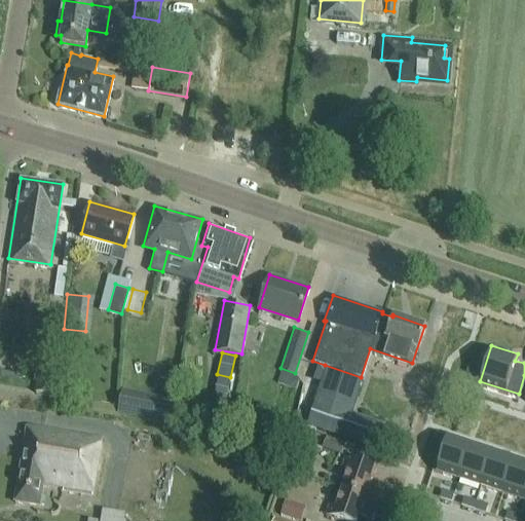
[(349,411),(361,377),(325,365),(305,422),(381,448),(389,424),(349,411)]
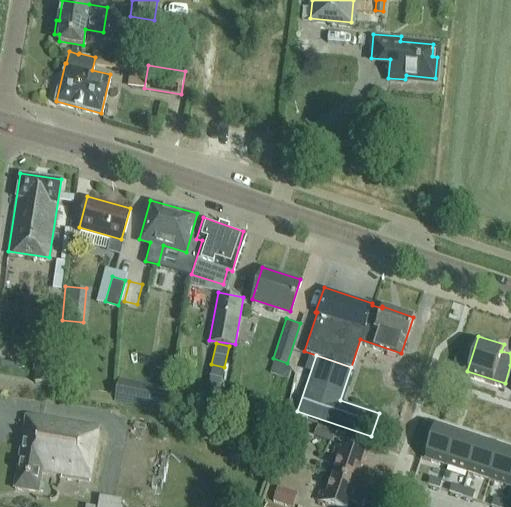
[(463,359),(455,356),(451,368),(459,370),(463,359)]
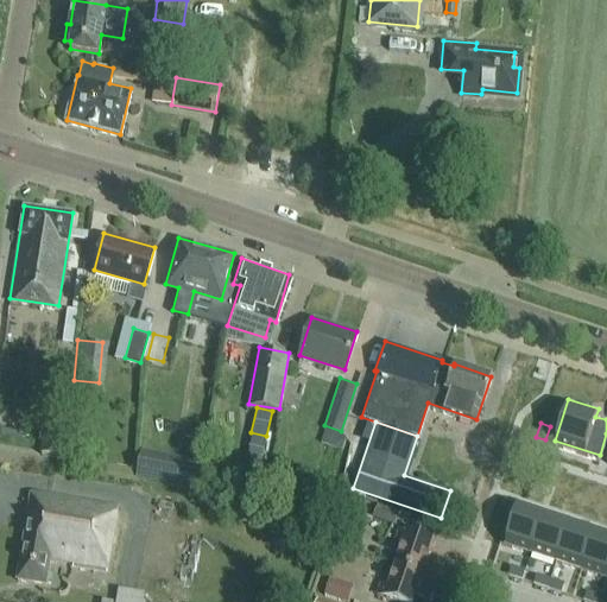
[(57,454),(61,431),(44,429),(40,451),(57,454)]
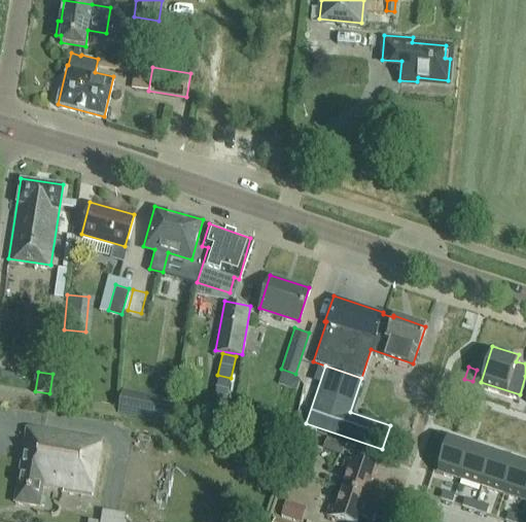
[(124,386),(118,410),(172,420),(177,396),(124,386)]
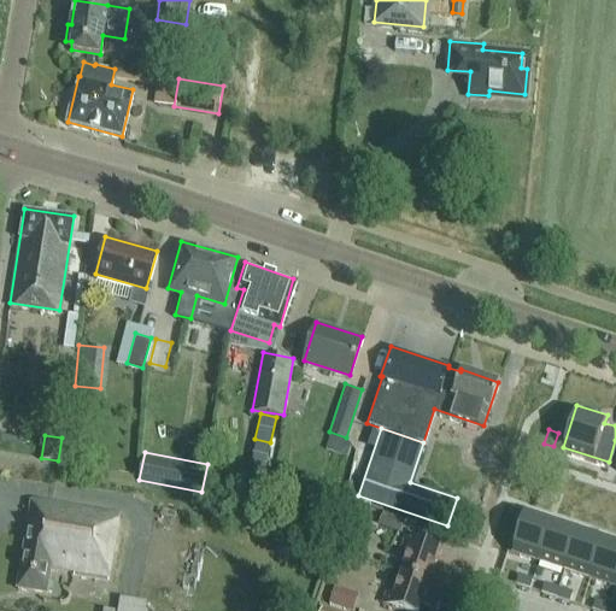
[(107,577),(119,511),(31,495),(17,586),(46,591),(51,564),(74,568),(74,571),(107,577)]
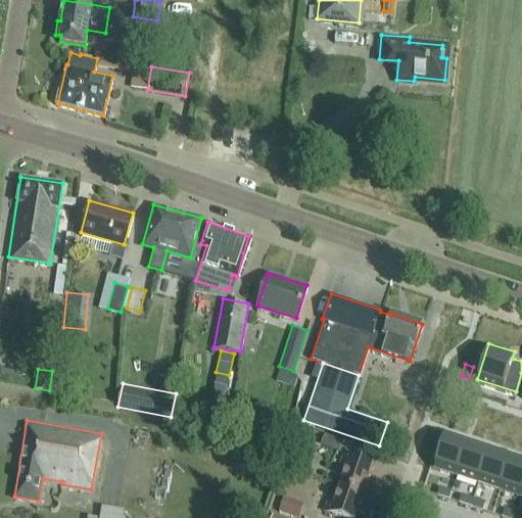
[(321,441),(340,449),(344,436),(325,430),(321,441)]
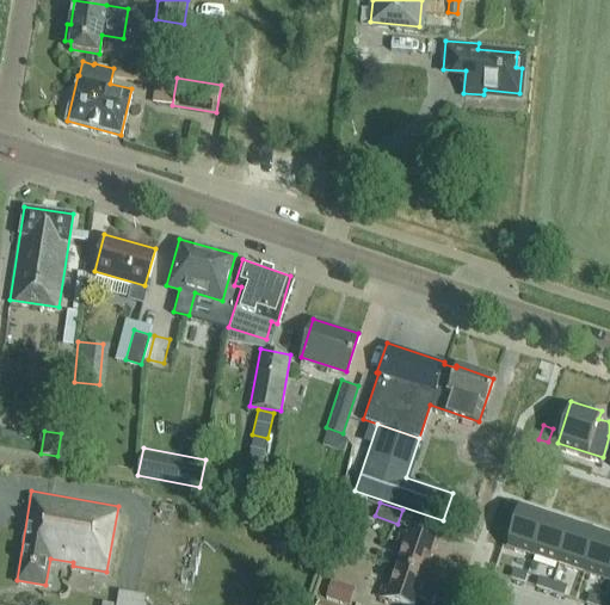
[(518,507),(505,549),(531,557),(546,516),(518,507)]
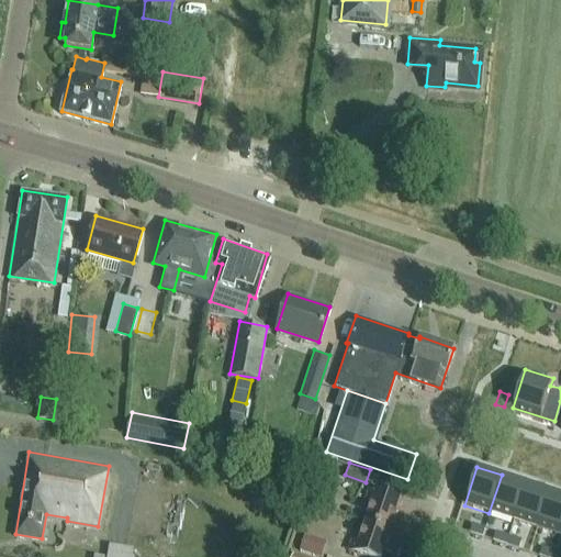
[(512,521),(525,482),(502,475),(489,513),(512,521)]
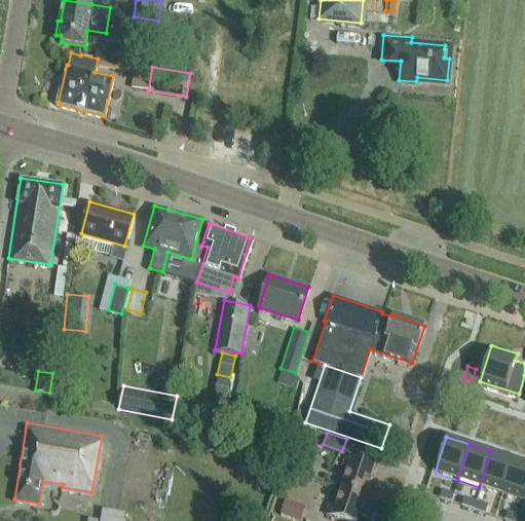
[(500,494),(513,458),(491,451),(479,487),(500,494)]
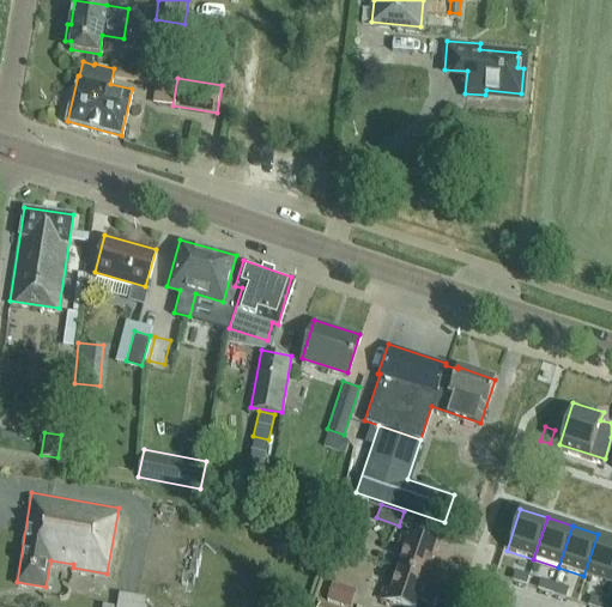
[(278,529),(274,546),(289,548),(292,533),(278,529)]
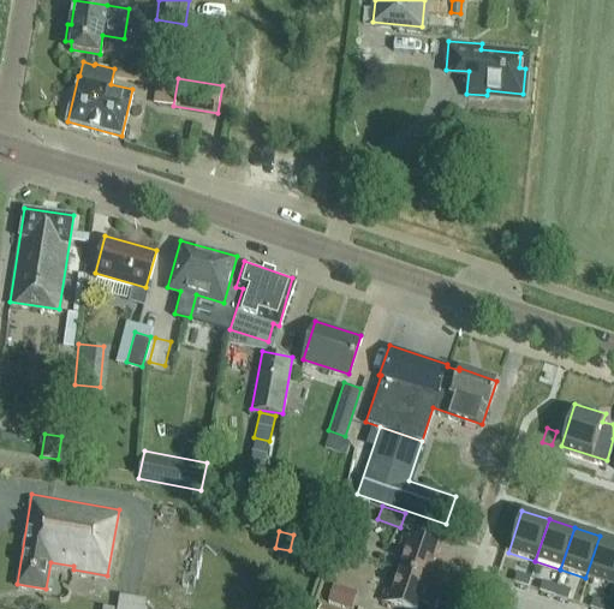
[(409,547),(400,568),(440,581),(448,560),(436,555),(439,545),(412,536),(411,536),(403,533),(400,543),(409,547)]
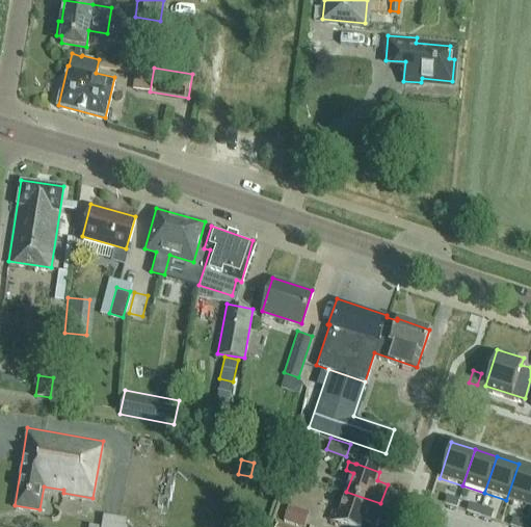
[(528,507),(530,498),(530,467),(519,464),(506,500),(528,507)]
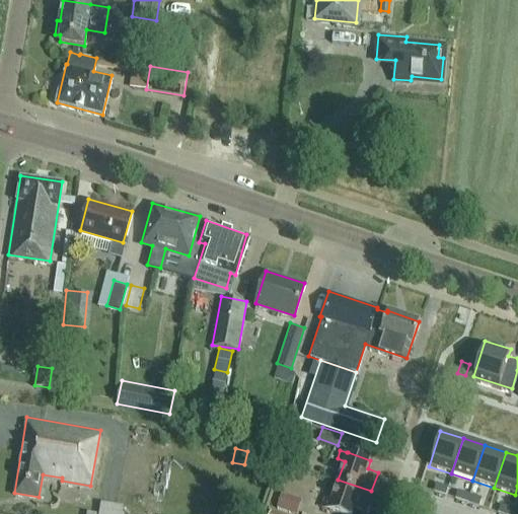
[(365,510),(371,491),(338,480),(331,499),(324,496),(321,505),(328,507),(347,513),(352,513),(355,507),(365,510)]
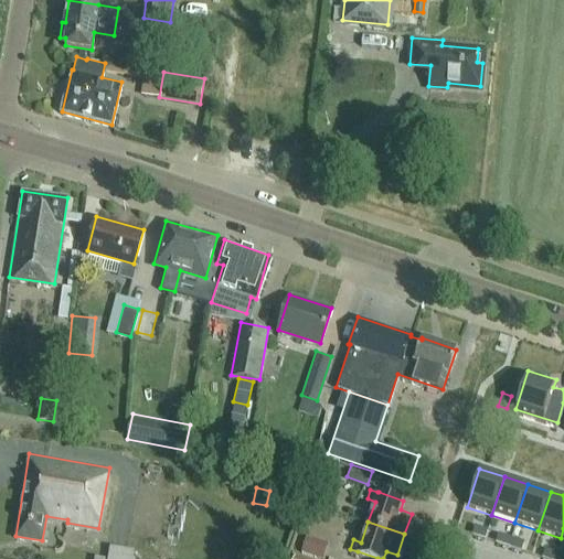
[(485,536),(487,527),(475,523),(471,531),(485,536)]
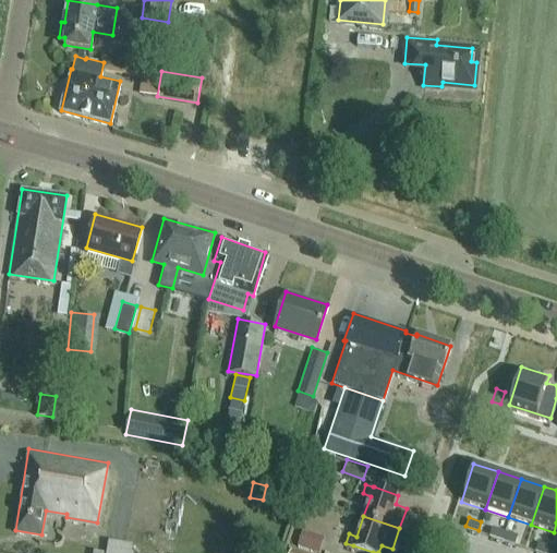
[(501,538),(505,529),(492,525),(489,533),(501,538)]
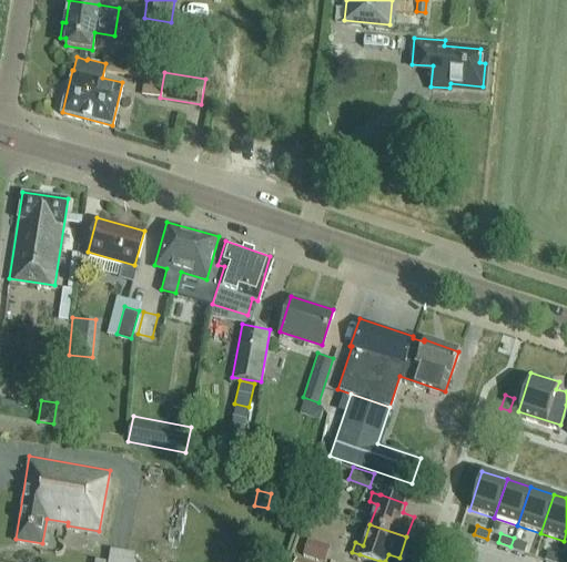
[(320,542),(306,538),(302,553),(315,558),(320,542)]
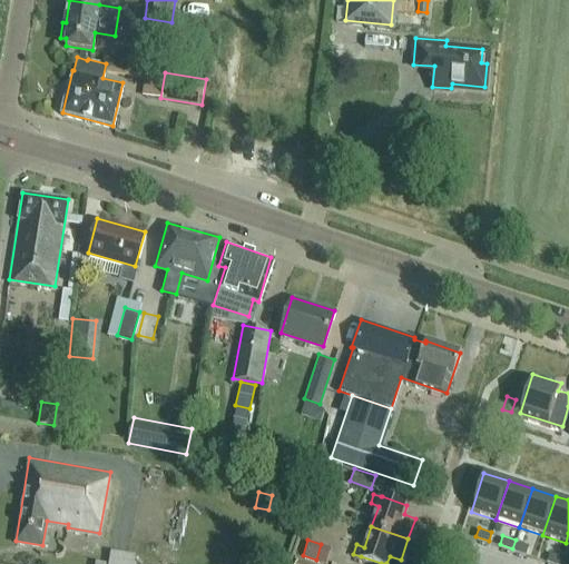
[(528,544),(516,540),(512,548),(526,553),(528,544)]
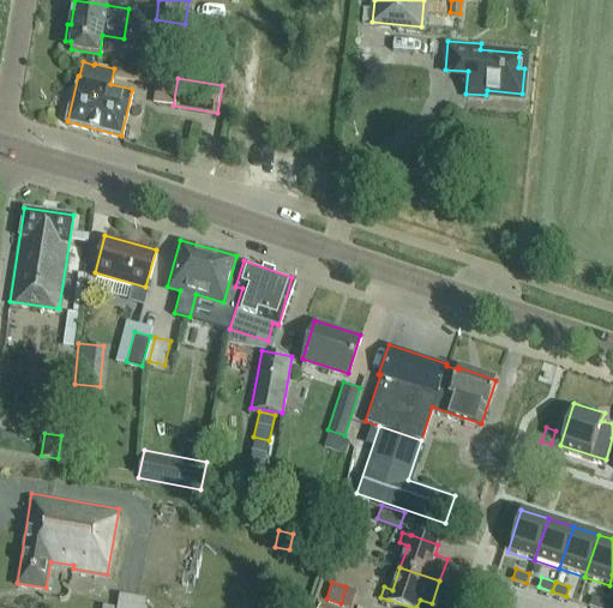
[(119,589),(115,607),(146,607),(149,593),(119,589)]
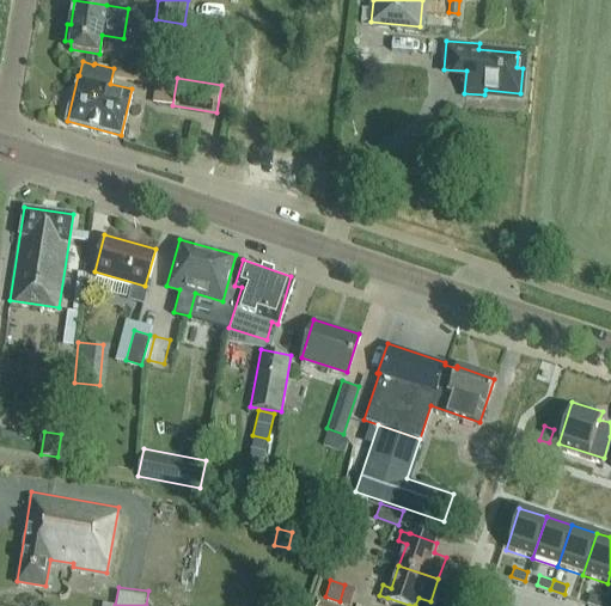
[(600,605),(604,597),(590,592),(587,601),(600,605)]
